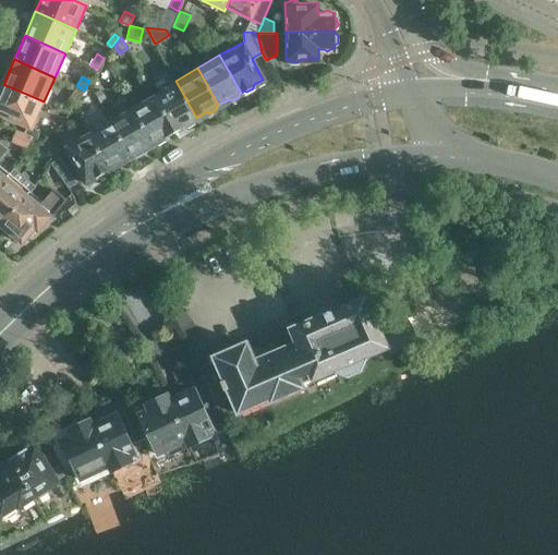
[(176,81),(153,94),(174,131),(185,124),(189,125),(194,122),(195,118),(196,118),(176,81)]
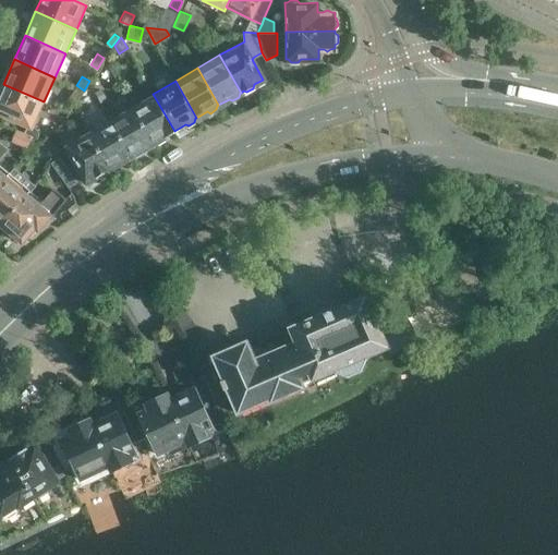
[(44,101),(3,84),(0,92),(0,111),(34,125),(44,101)]
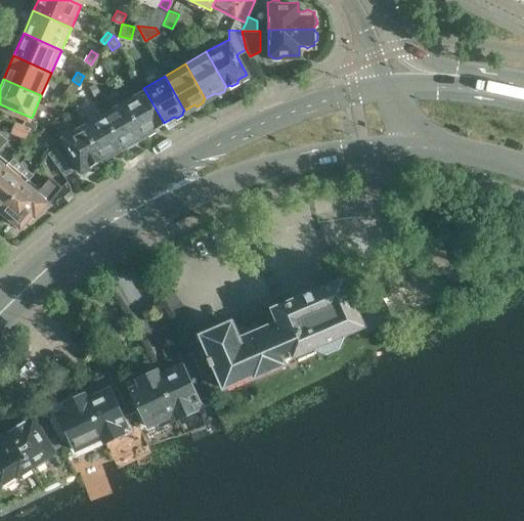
[(79,85),(72,80),(61,94),(69,99),(79,85)]
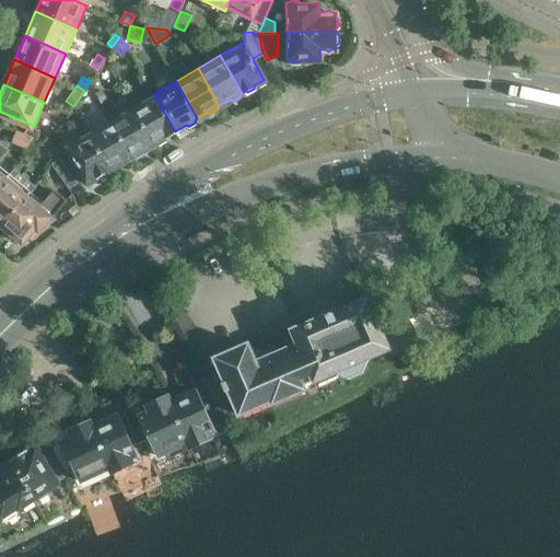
[(95,94),(101,103),(106,100),(101,91),(95,94)]
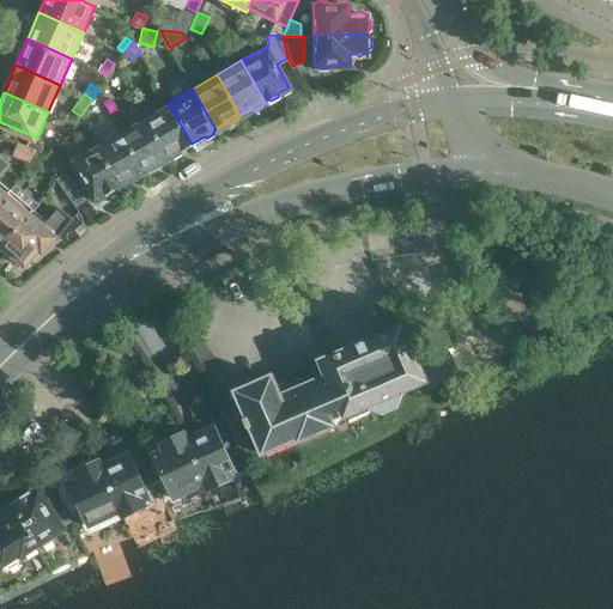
[(168,103),(144,116),(145,119),(168,157),(170,156),(174,157),(181,153),(181,150),(192,144),(168,103)]
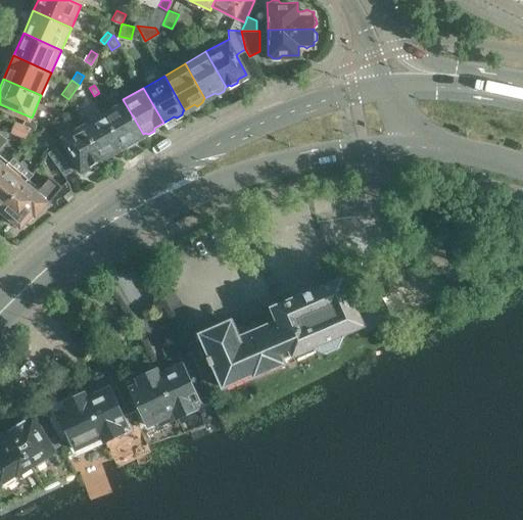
[(123,99),(102,111),(122,146),(125,144),(128,146),(134,142),(135,139),(143,134),(124,101),(123,99)]
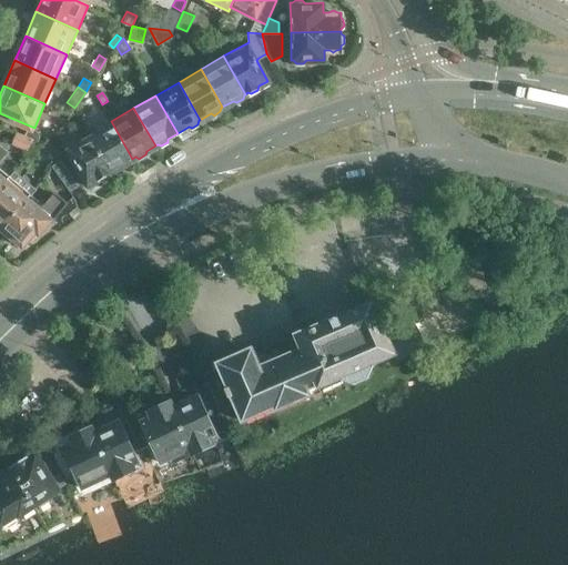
[(111,121),(89,133),(111,171),(113,170),(117,171),(123,168),(124,163),(132,159),(111,121)]
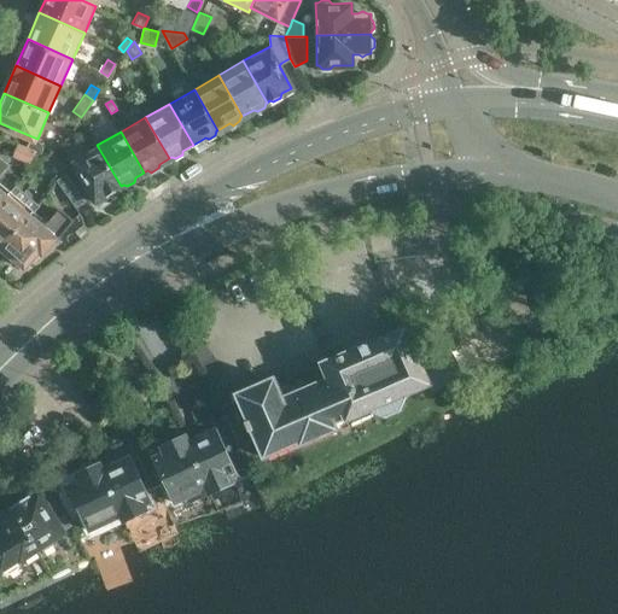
[(31,163),(36,151),(21,145),(16,157),(31,163)]
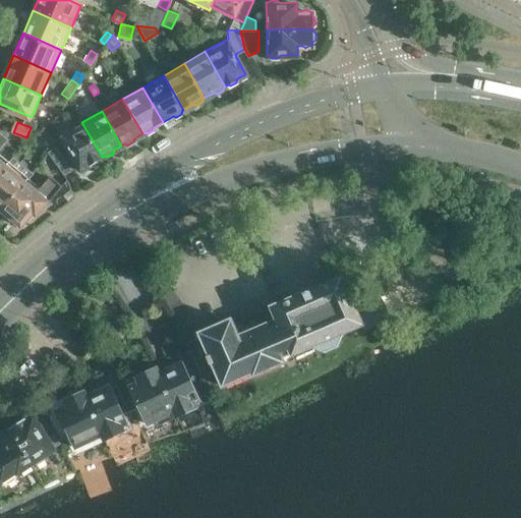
[(62,135),(64,139),(80,169),(90,164),(93,165),(100,161),(100,158),(102,157),(81,122),(64,132),(65,134),(62,135)]
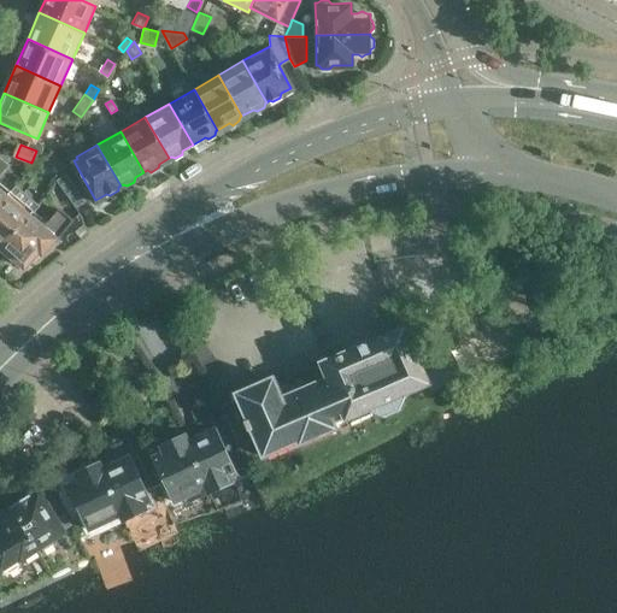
[(0,201),(5,196),(22,176),(0,157),(0,201)]
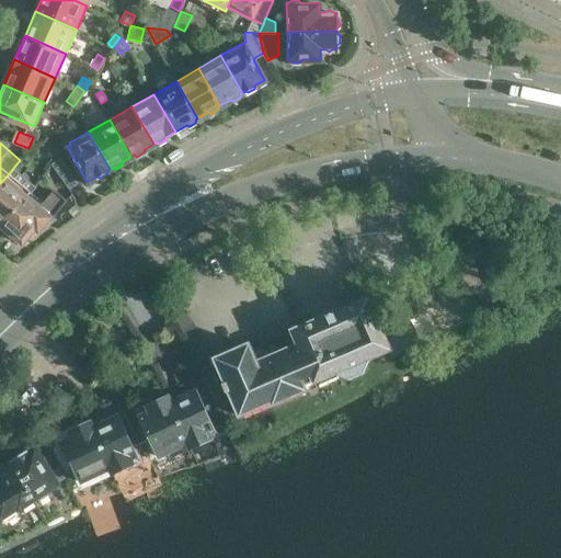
[(60,156),(53,161),(52,162),(69,188),(78,181),(60,156)]
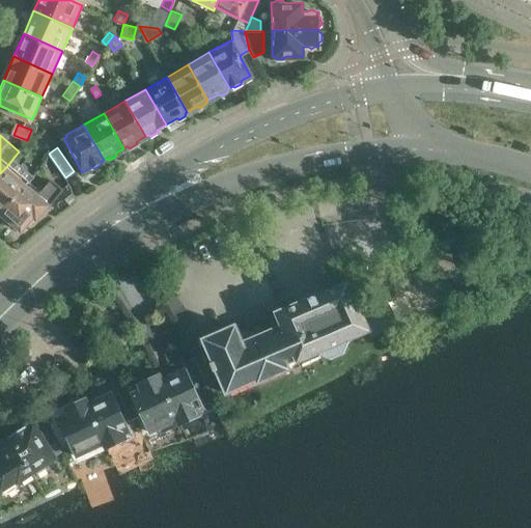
[(4,169),(0,173),(0,211),(1,213),(24,186),(38,168),(19,151),(4,169)]
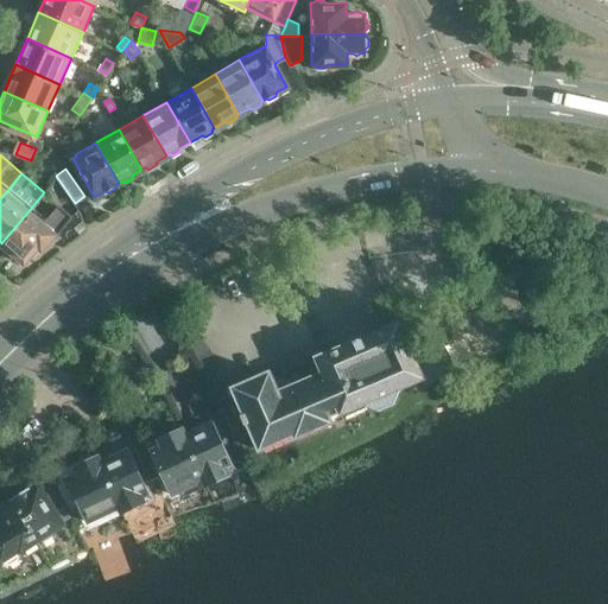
[(27,213),(1,243),(24,261),(38,246),(42,248),(52,235),(54,236),(71,215),(44,192),(27,213)]
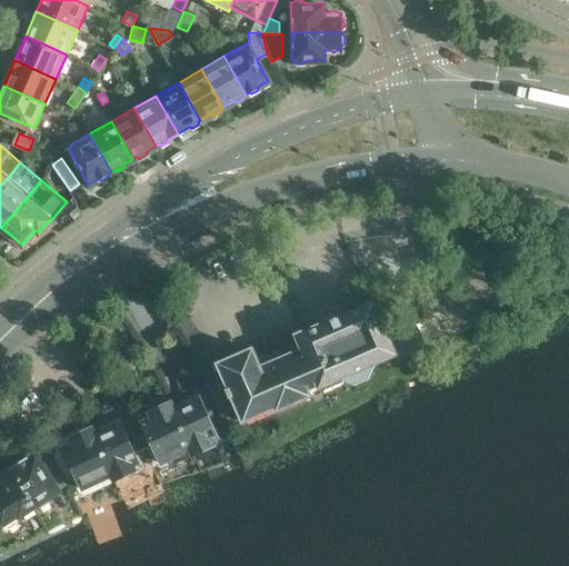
[(188,308),(176,284),(155,294),(171,317),(188,308)]
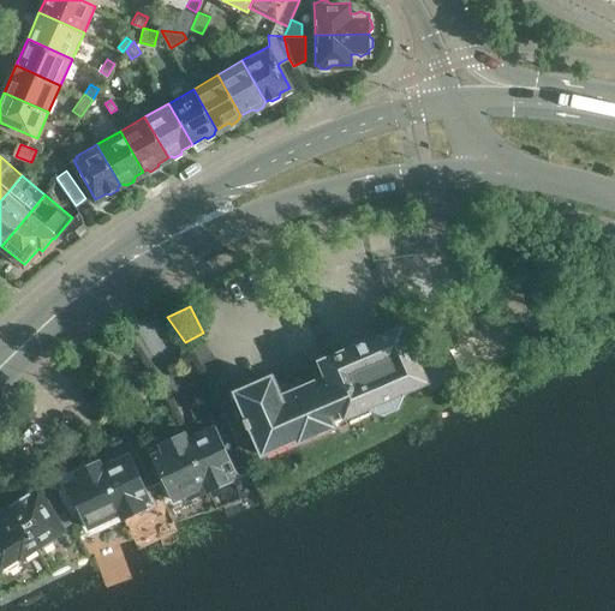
[(276,387),(272,375),(236,390),(240,403),(224,411),(244,457),(261,449),(262,453),(298,437),(299,441),(335,425),(334,419),(345,414),(346,417),(370,405),(384,411),(398,406),(402,391),(428,379),(404,323),(399,325),(374,337),(372,335),(351,345),(352,347),(321,359),(324,373),(293,388),(290,381),(276,387)]
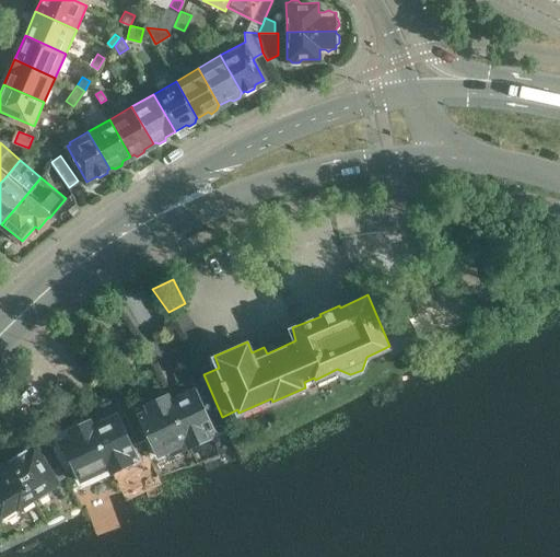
[(198,386),(170,399),(188,443),(191,450),(211,441),(209,434),(214,431),(207,415),(210,413),(198,386)]
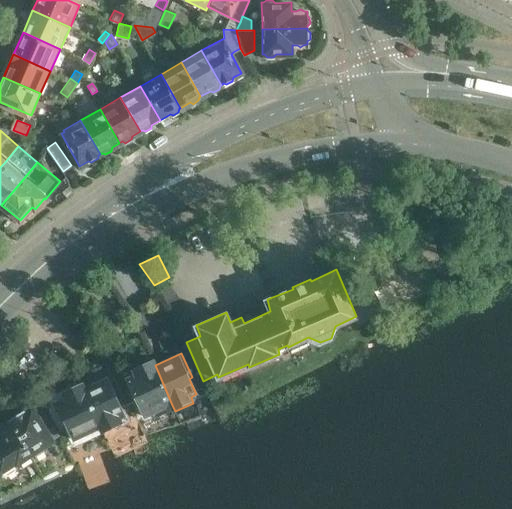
[(172,405),(155,365),(152,359),(135,367),(137,373),(125,378),(135,399),(137,398),(146,417),(172,405)]
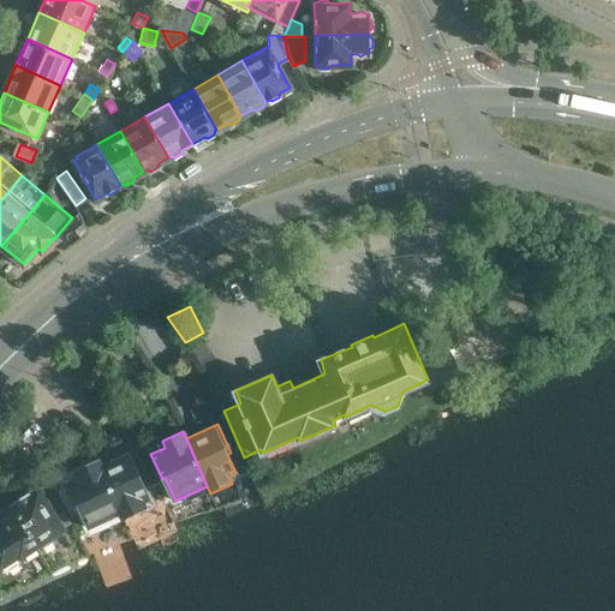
[(133,450),(101,466),(119,509),(123,516),(144,507),(142,499),(147,497),(138,478),(145,474),(133,450)]
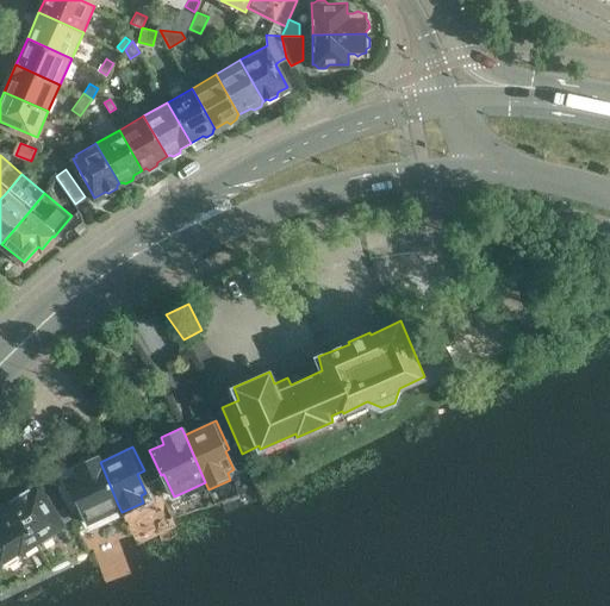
[(118,505),(100,462),(97,455),(76,464),(79,472),(64,479),(75,504),(79,503),(87,520),(92,518),(118,505)]
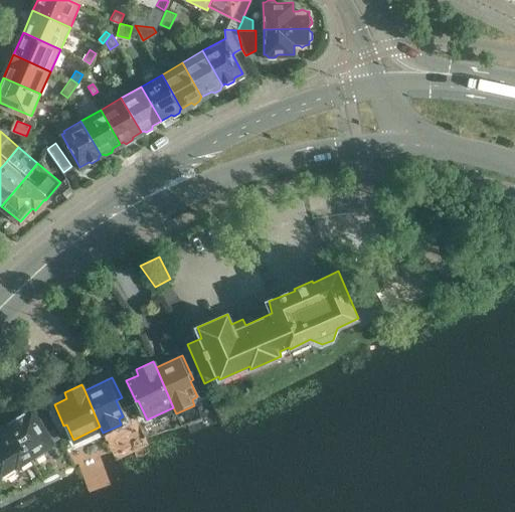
[(25,411),(10,421),(32,459),(52,446),(51,445),(54,443),(41,422),(42,421),(37,414),(37,415),(33,408),(26,412),(25,411)]
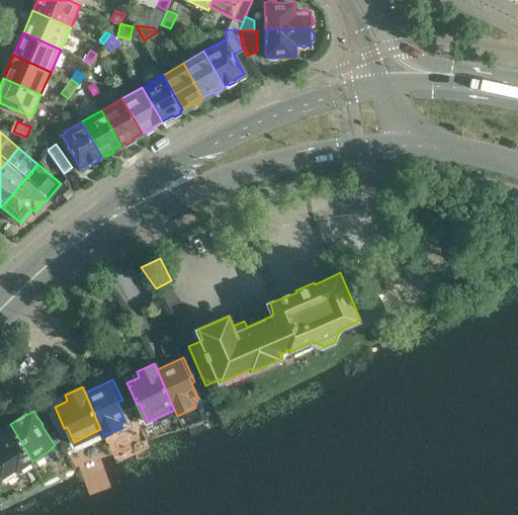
[(0,478),(4,476),(5,477),(8,479),(15,475),(15,470),(16,471),(32,461),(10,424),(0,429),(0,446),(2,450),(0,451),(0,478)]
